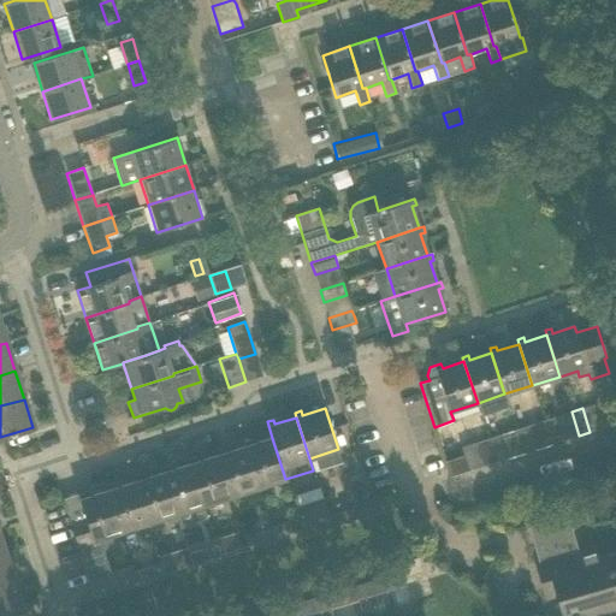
[(563,440),(556,418),(544,421),(551,444),(563,440)]
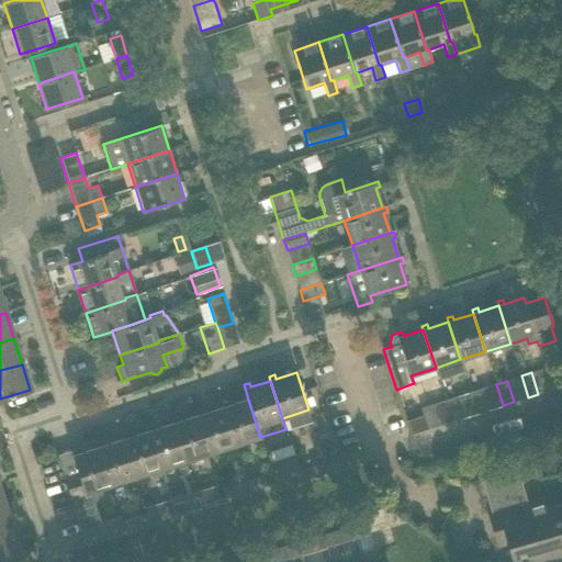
[(489,409),(482,389),(472,392),(479,413),(489,409)]
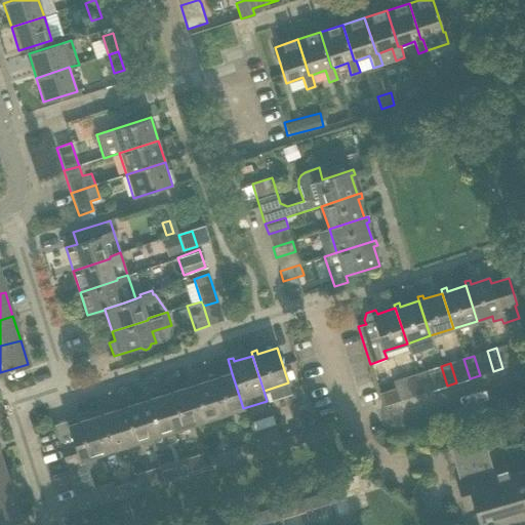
[(433,391),(426,371),(416,374),(422,394),(433,391)]
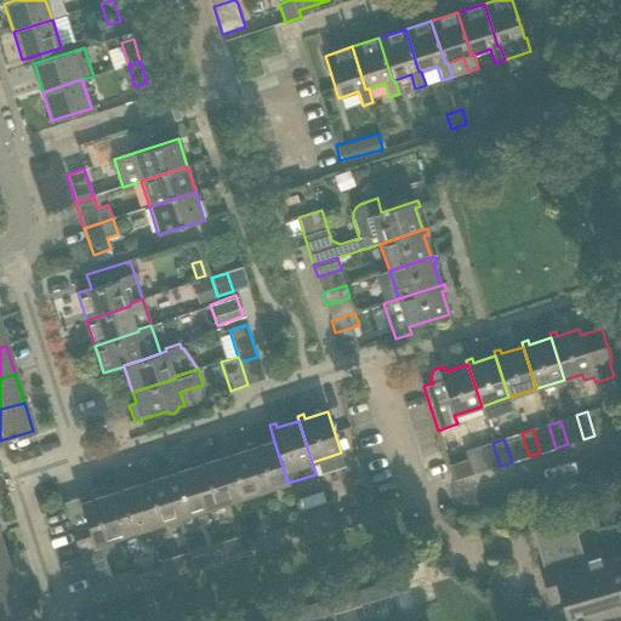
[(288,483),(274,442),(252,448),(251,443),(245,445),(246,450),(260,491),(288,483)]
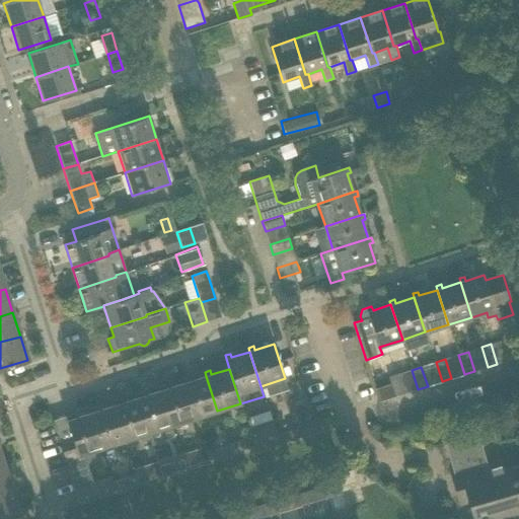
[(403,393),(397,374),(388,377),(394,396),(403,393)]
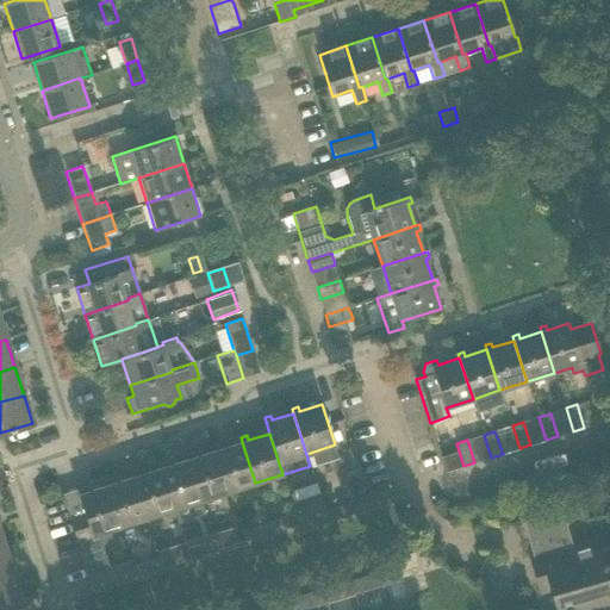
[(255,483),(242,442),(221,449),(219,444),(213,447),(215,450),(229,492),(255,483)]
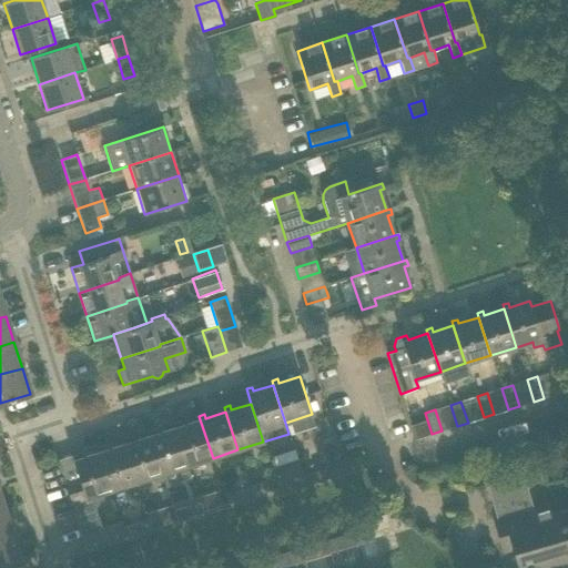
[(213,458),(200,419),(181,426),(179,422),(173,424),(175,428),(188,466),(213,458)]
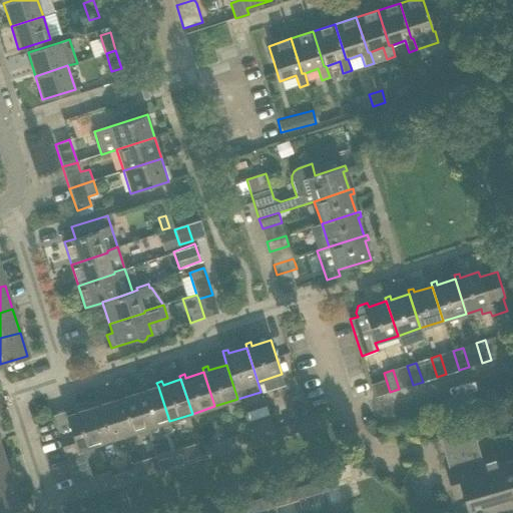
[(139,388),(134,390),(135,394),(146,428),(159,424),(162,434),(172,431),(169,421),(158,387),(140,392),(139,388)]
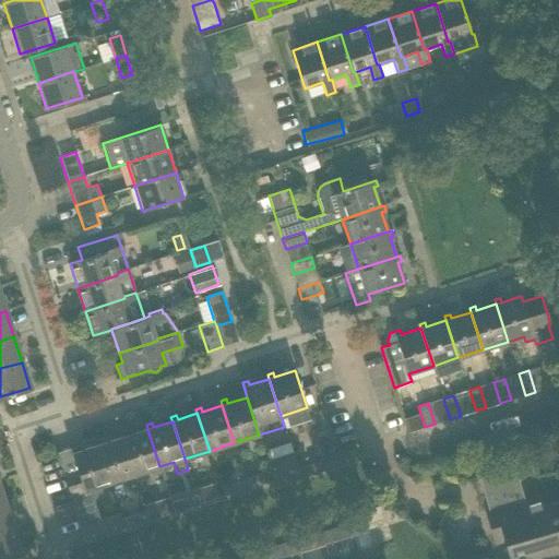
[(159,466),(147,429),(128,436),(127,431),(121,432),(122,437),(134,475),(159,466)]
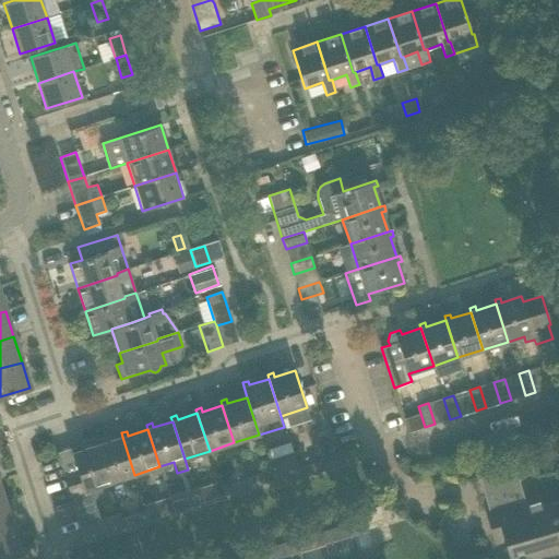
[(134,475),(122,437),(103,443),(102,439),(96,441),(97,445),(109,483),(125,478),(128,487),(138,484),(134,475)]
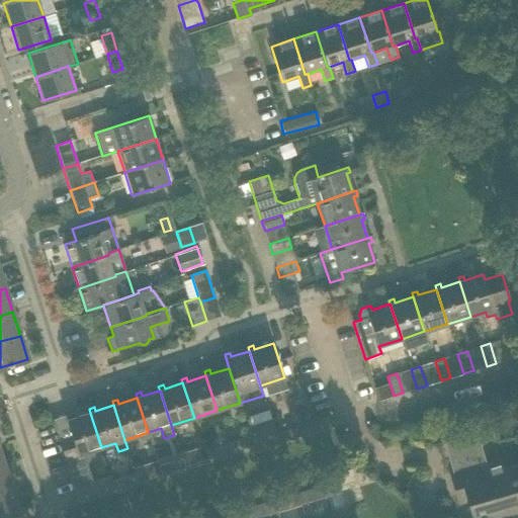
[(93,483),(84,453),(101,447),(90,413),(72,418),(71,415),(66,416),(72,437),(60,441),(79,501),(115,490),(112,481),(106,483),(105,479),(93,483)]
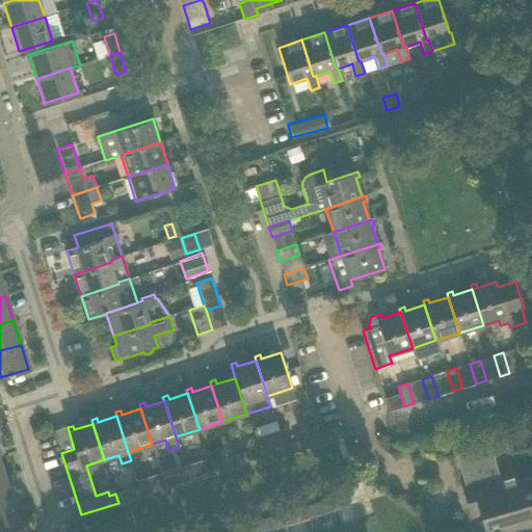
[(287,455),(284,446),(281,434),(256,443),(260,457),(262,462),(287,455)]
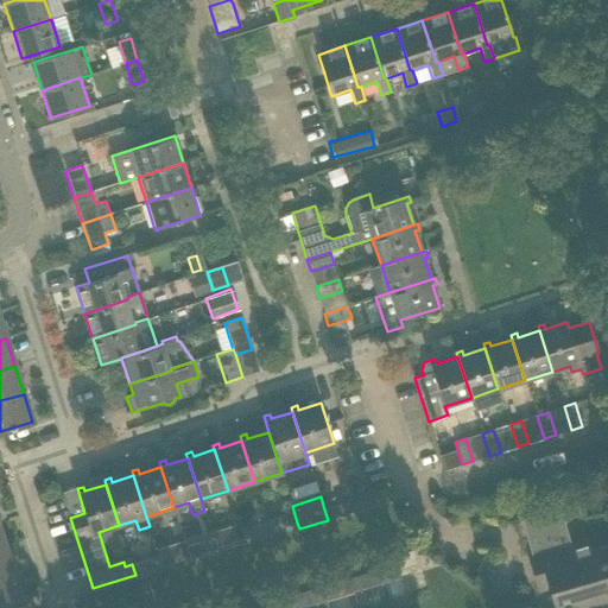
[(342,504),(334,507),(324,510),(328,520),(346,514),(342,504)]
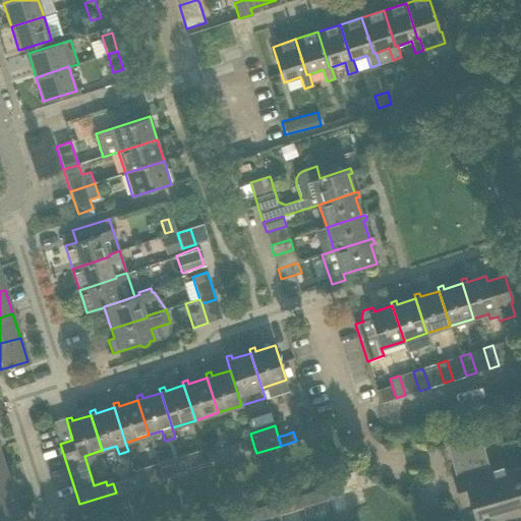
[(520,468),(508,472),(505,463),(488,467),(484,451),(481,452),(477,438),(480,437),(480,436),(447,445),(456,476),(454,476),(461,506),(470,504),(475,520),(481,520),(519,511),(520,518),(520,468)]
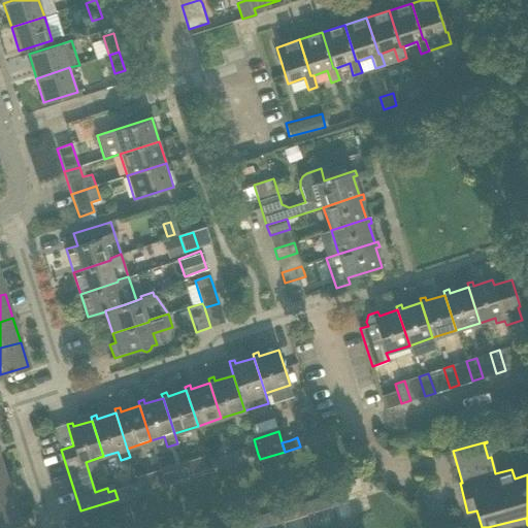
[(250,456),(248,448),(231,453),(234,461),(250,456)]
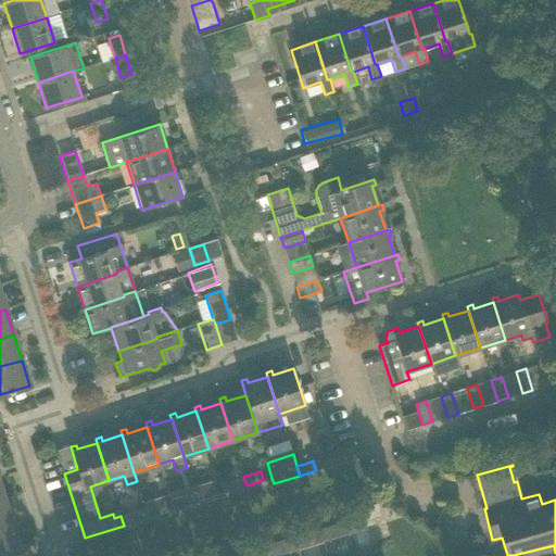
[(238,489),(236,479),(219,484),(223,493),(238,489)]
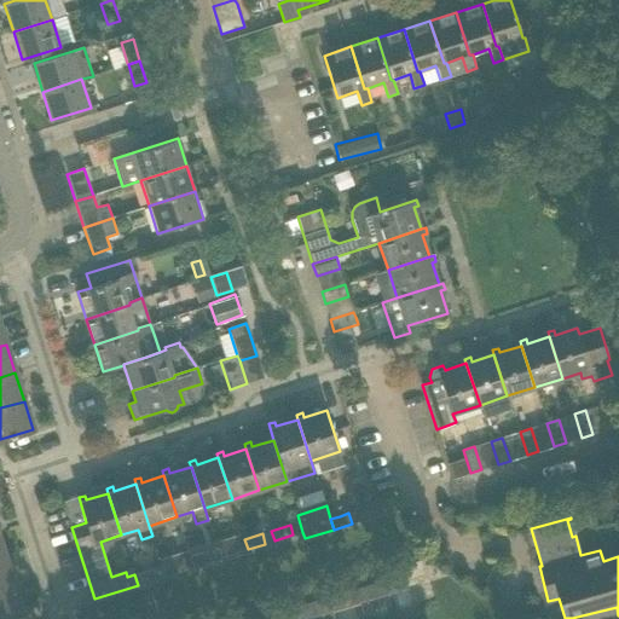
[(192,567),(190,556),(186,549),(160,557),(165,576),(192,567)]
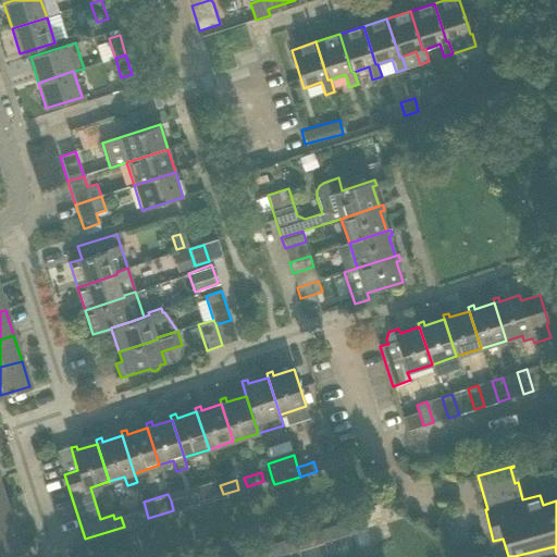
[(190,505),(188,495),(171,500),(173,510),(190,505)]
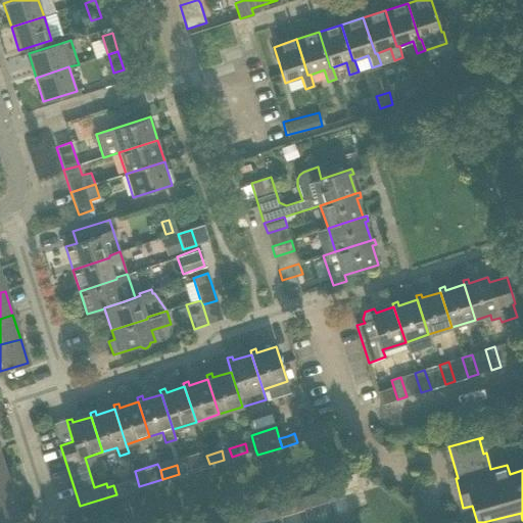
[(0,496),(11,493),(4,470),(0,471),(0,496)]
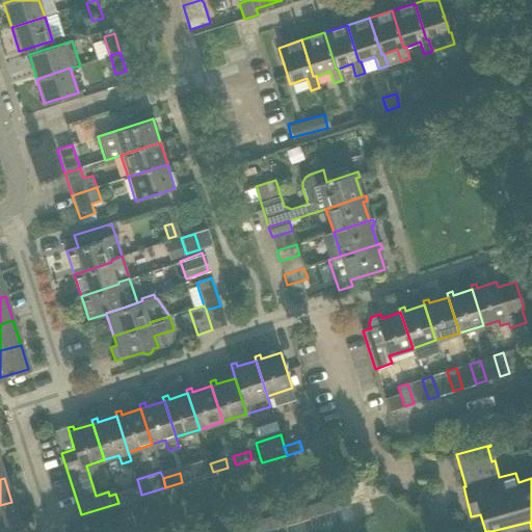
[(135,497),(132,488),(115,494),(118,503),(135,497)]
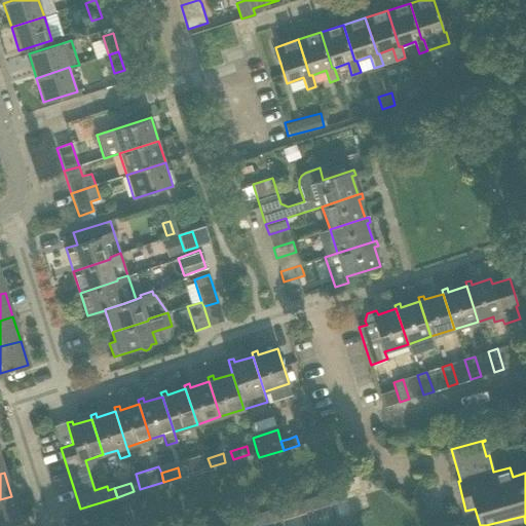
[(345,501),(342,489),(326,494),(329,505),(345,501)]
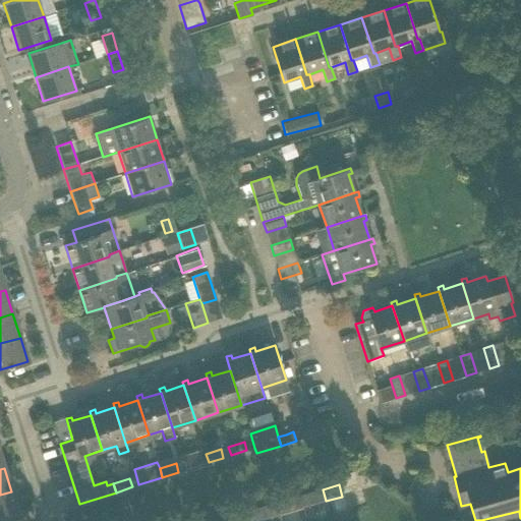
[(326,501),(323,489),(305,495),(308,506),(326,501)]
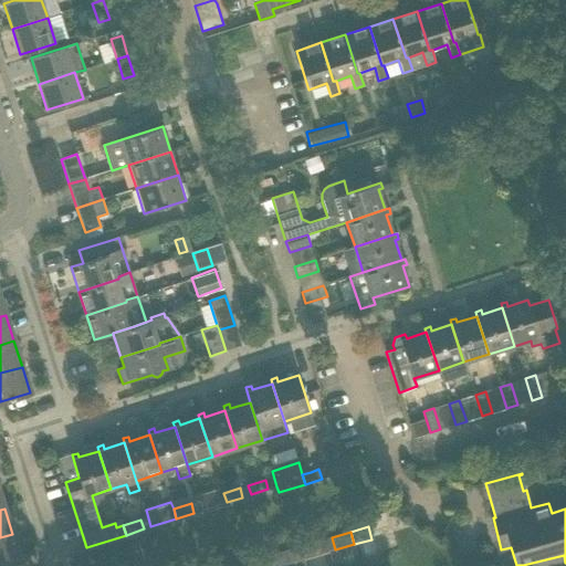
[(0,565),(21,561),(18,549),(12,534),(0,537),(0,565)]
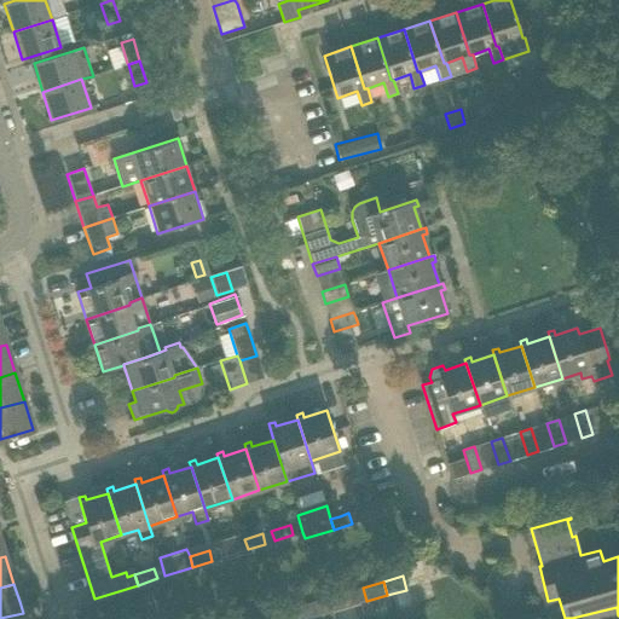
[(359,603),(356,590),(328,599),(331,612),(359,603)]
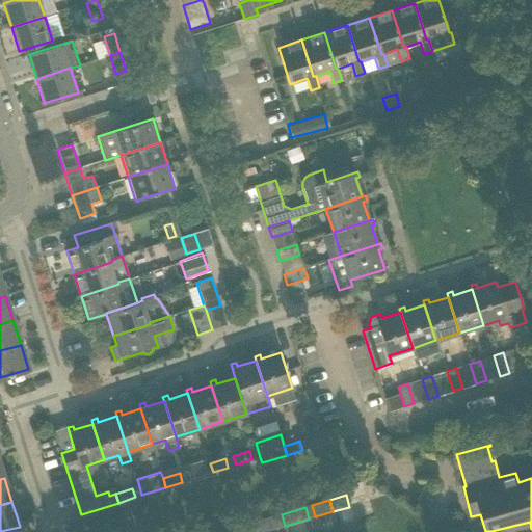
[(285,526),(282,514),(263,519),(267,531),(285,526)]
